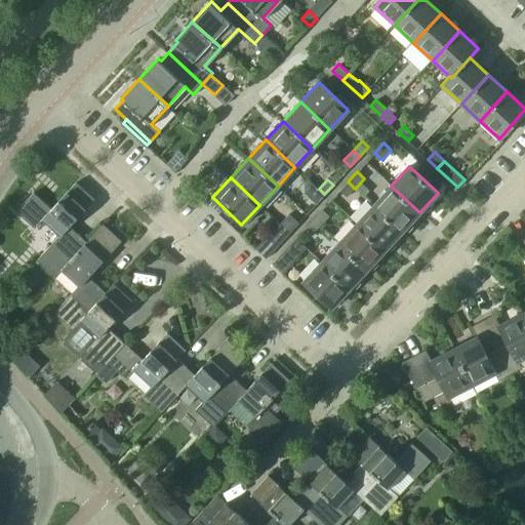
[(88,241),(88,240),(71,225),(94,198),(76,180),(51,207),(34,191),(16,209),(35,227),(43,217),(61,233),(52,242),(72,259),(88,241)]
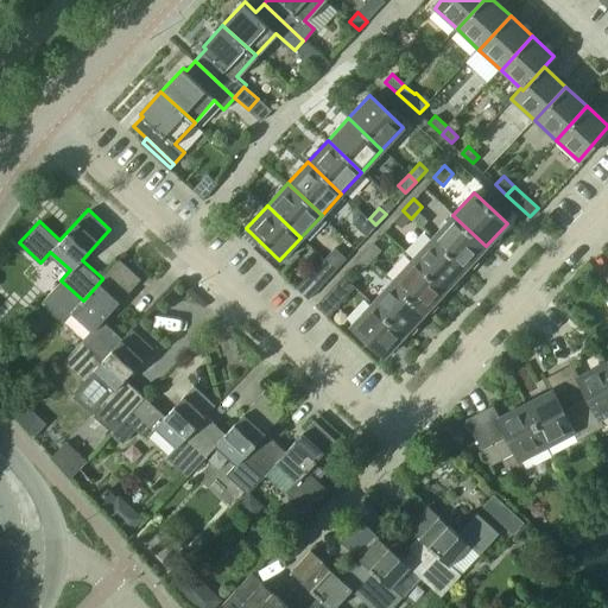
[(411,219),(403,210),(393,220),(401,229),(411,219)]
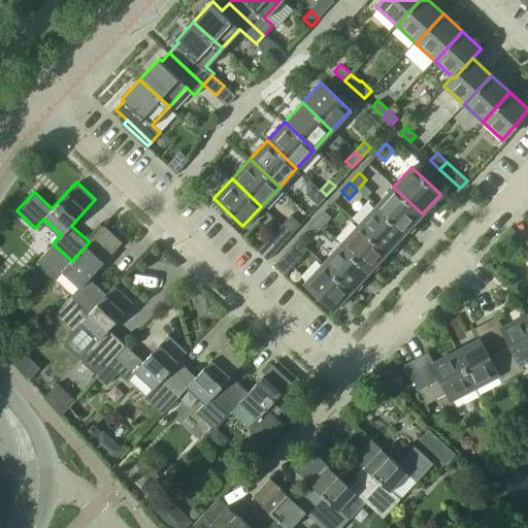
[(393,187),(375,206),(404,233),(422,213),(393,187)]
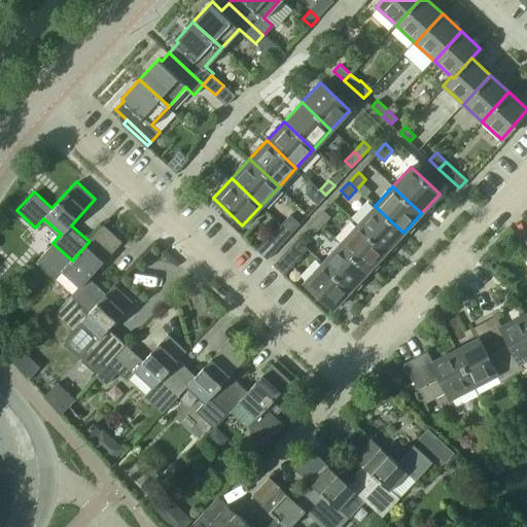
[(325,195),(320,189),(311,199),(317,205),(325,195)]
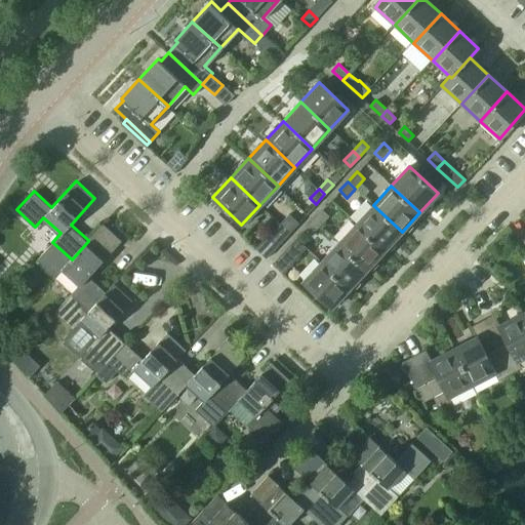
[(373,205),(356,224),(385,250),(402,232),(373,205)]
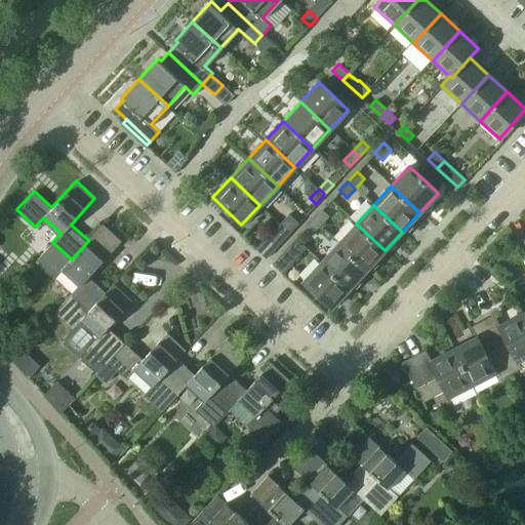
[(322,209),(313,218),(321,226),(329,215),(322,209)]
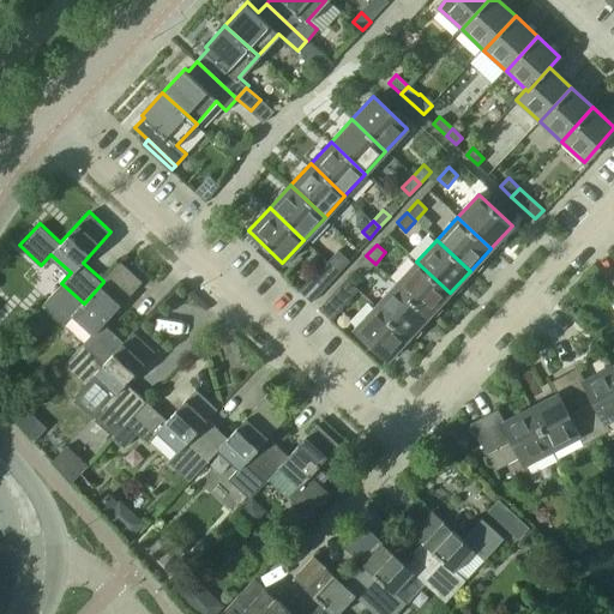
[(336,248),(325,260),(338,272),(349,260),(336,248)]
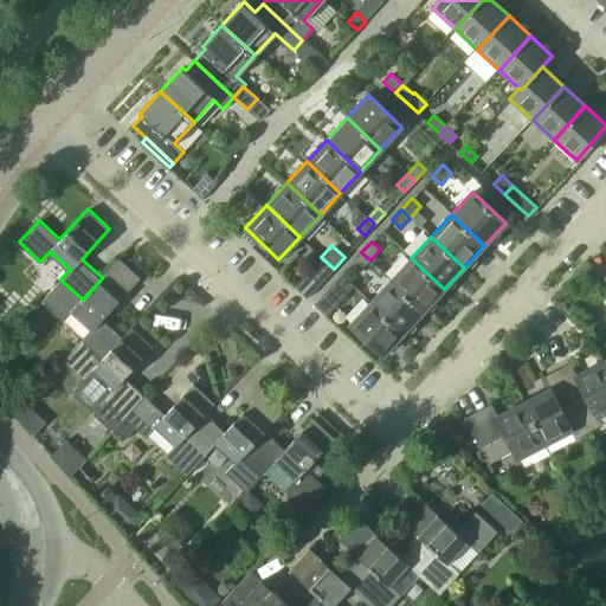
[(371,260),(361,252),(350,263),(360,272),(371,260)]
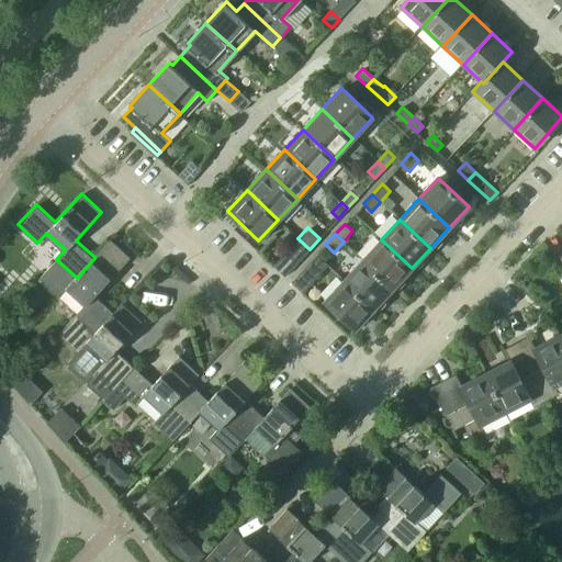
[(86,304),(77,314),(97,332),(115,312),(114,311),(97,294),(131,257),(111,238),(94,257),(94,258),(77,278),(56,259),(38,279),(58,296),(67,288),(86,304)]
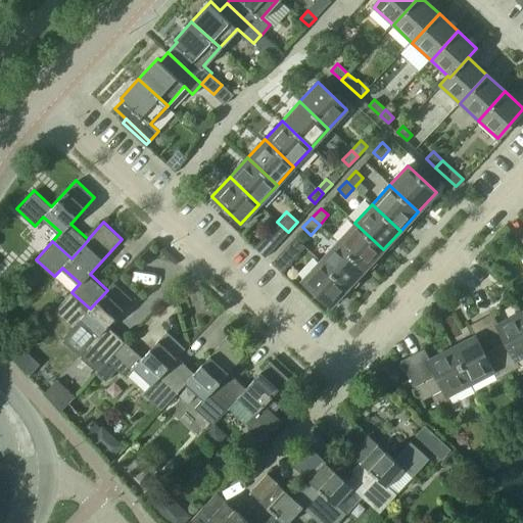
[(288,232),(277,222),(253,247),(265,257),(288,232)]
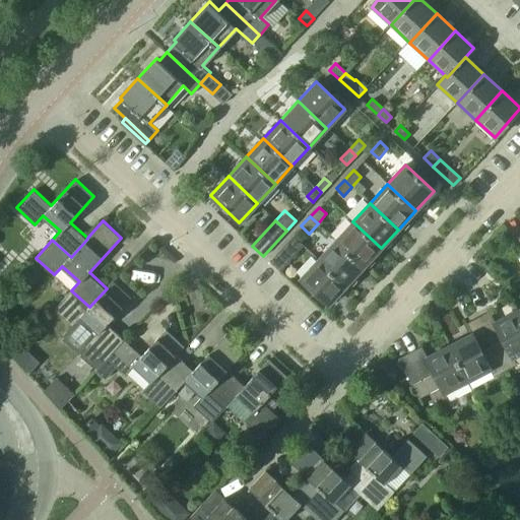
[(352,221),(335,240),(364,266),(381,248),(352,221)]
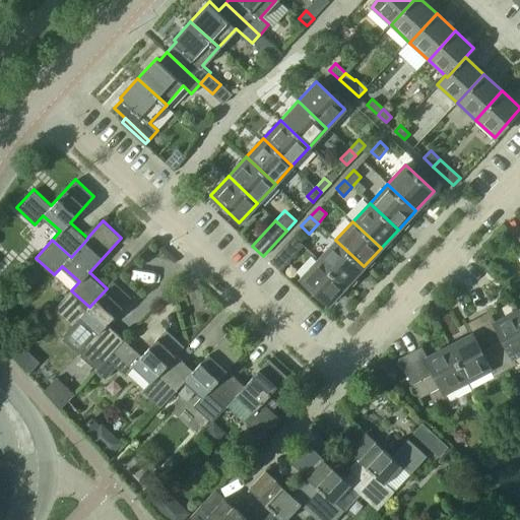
[(268,261),(278,270),(303,244),(293,235),(268,261)]
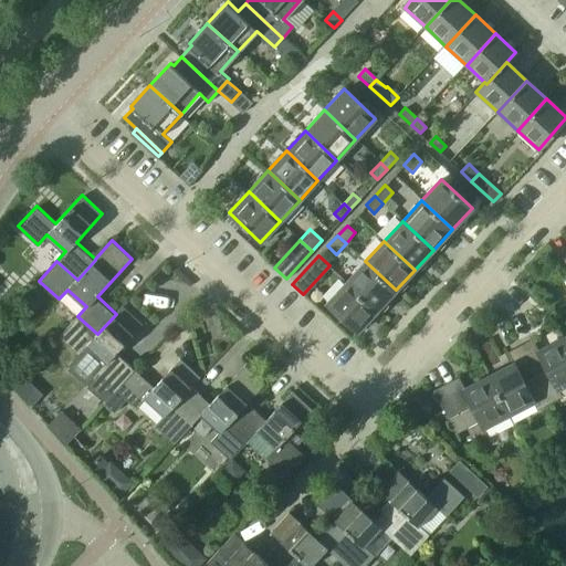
[(365,261),(346,282),(377,311),(396,290),(365,261)]
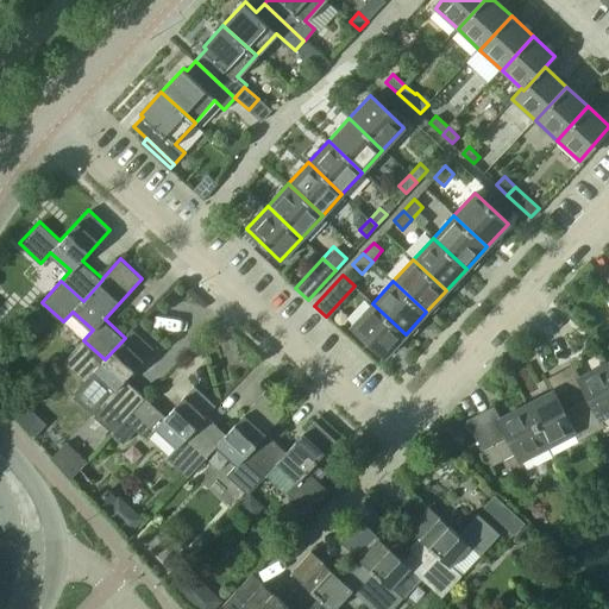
[(406,334),(372,303),(351,327),(384,357),(406,334)]
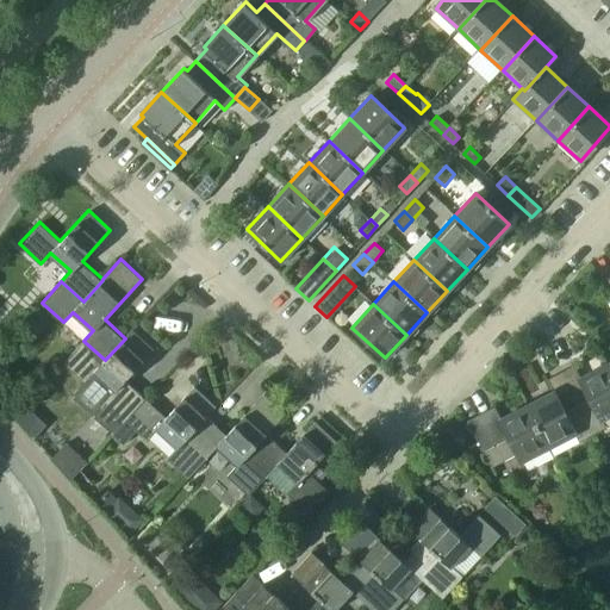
[(83,341),(64,361),(86,381),(95,371),(114,388),(105,398),(91,415),(113,435),(128,419),(147,398),(125,378),(154,346),(134,327),(124,337),(125,338),(105,360),(83,341)]
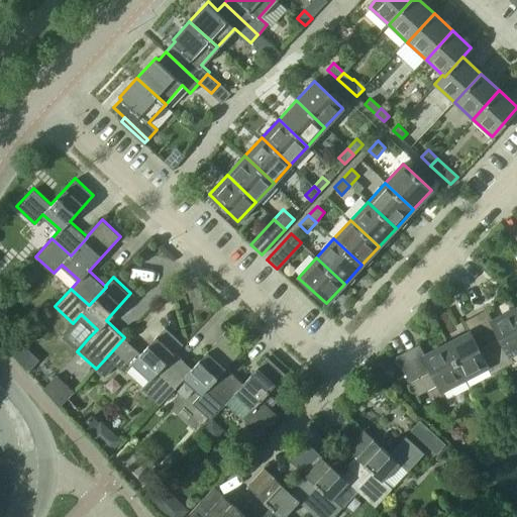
[(487,310),(475,316),(501,367),(508,363),(510,358),(509,355),(516,351),(516,314),(514,309),(492,320),(487,310)]
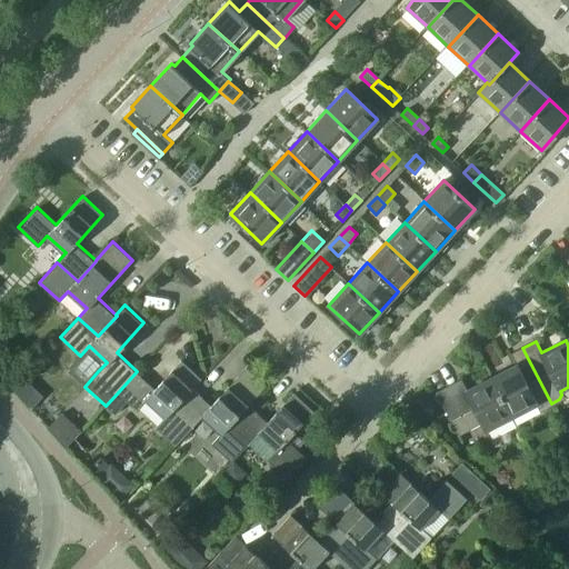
[(516,367),(491,379),(511,417),(537,403),(539,409),(551,403),(522,348),(510,355),(516,367)]
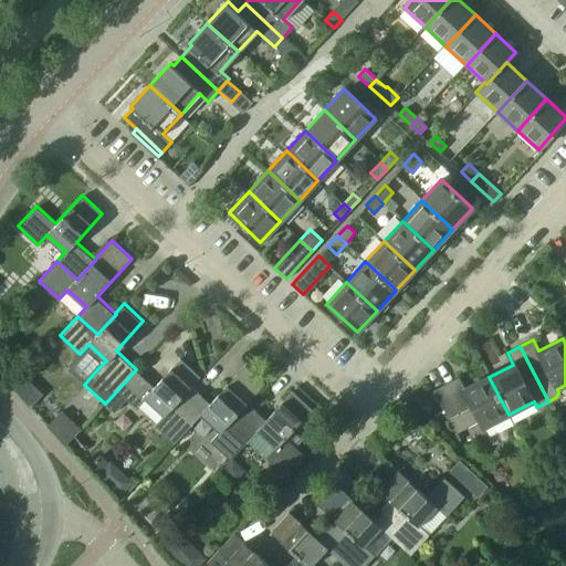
[(118,389),(105,404),(115,412),(128,398),(137,406),(145,397),(164,413),(155,423),(176,441),(192,422),(174,405),(191,385),(200,375),(180,356),(154,385),(136,369),(118,389)]
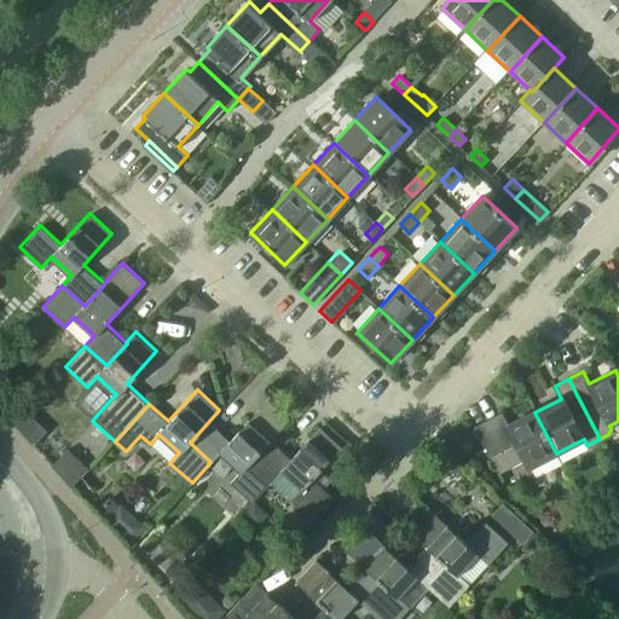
[(230,439),(209,421),(190,443),(210,462),(220,452),(241,470),(230,481),(253,502),(254,502),(273,480),(252,461),(271,440),(271,439),(290,417),(268,397),(230,439)]
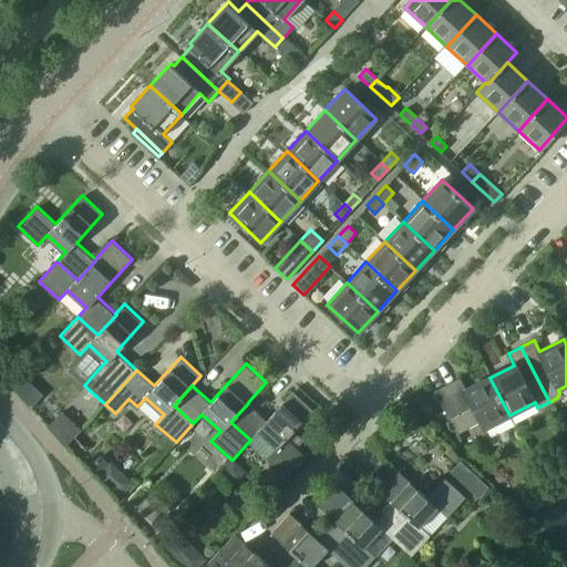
[(23,377),(12,389),(31,409),(43,395),(23,377)]
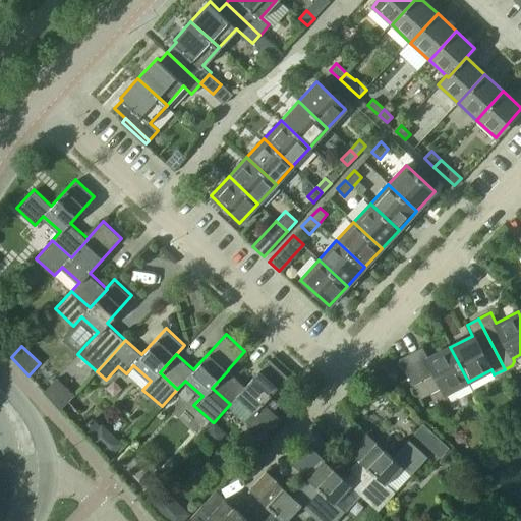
[(445,394),(468,382),(450,347),(428,358),(423,348),(400,360),(419,398),(442,387),(445,394)]
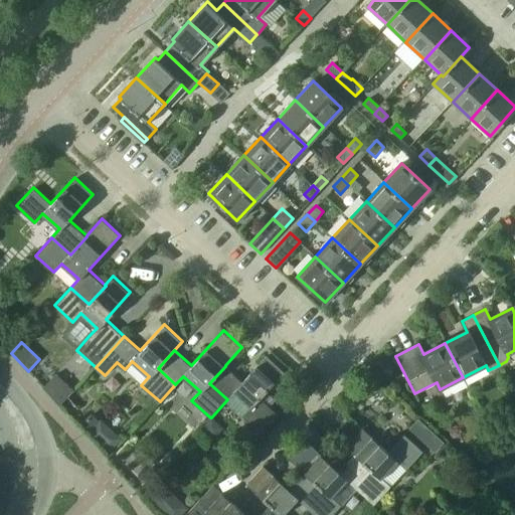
[(225,366),(209,383),(227,399),(234,391),(251,406),(243,415),(262,433),(279,414),(261,398),(285,371),(267,354),(242,381),(225,365),(225,366)]
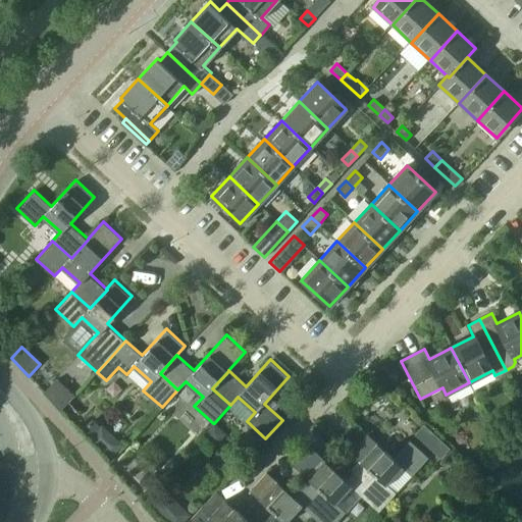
[(56,379),(44,394),(61,412),(74,397),(65,387),(56,379)]
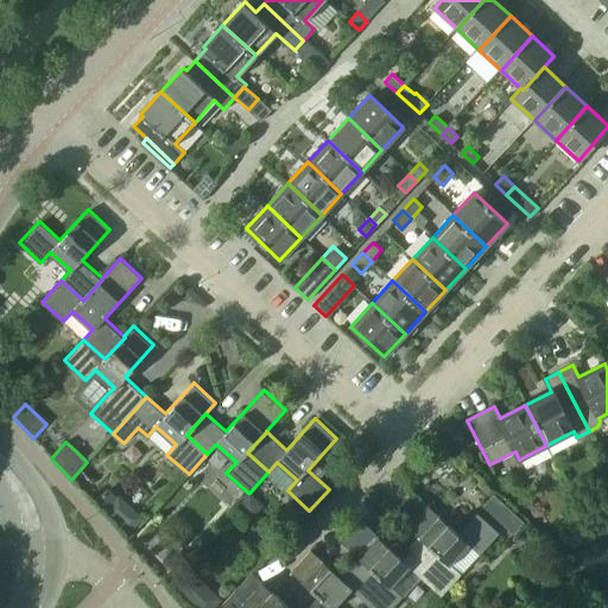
[(119,496),(106,511),(130,533),(143,519),(119,496)]
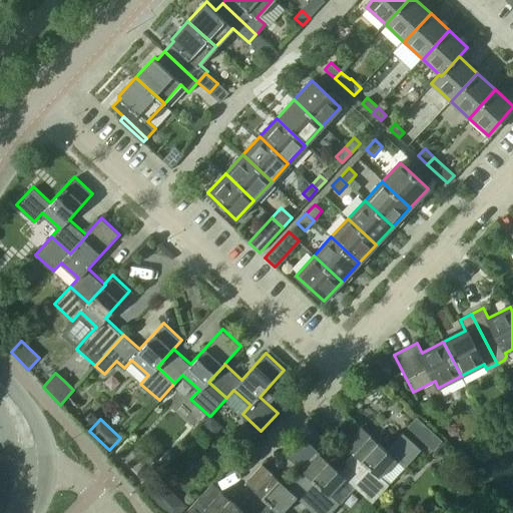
[(346,444),(354,451),(373,468),(356,487),(373,503),(389,484),(381,477),(397,460),(405,468),(421,450),(403,434),(388,450),(362,426),(346,444)]
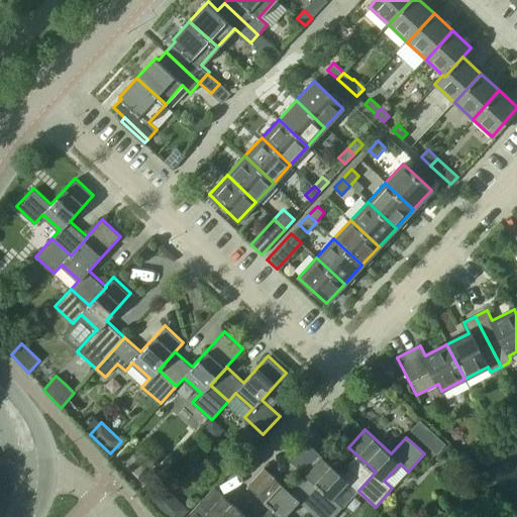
[(430,430),(421,440),(436,454),(445,444),(430,430)]
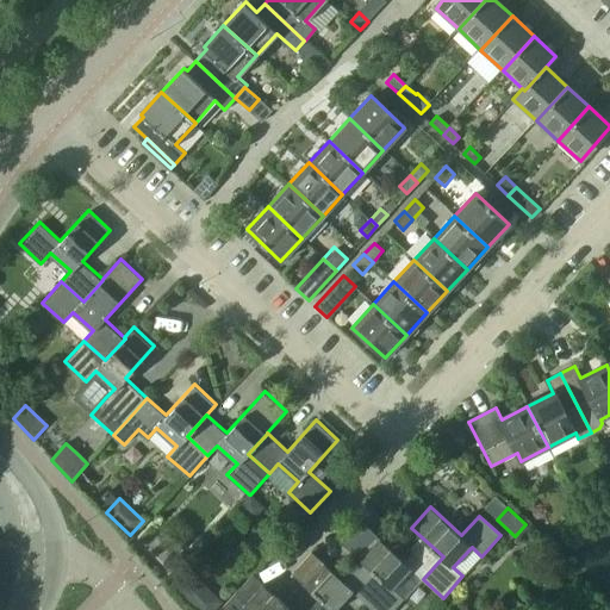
[(340,541),(361,560),(383,579),(362,601),(372,609),(394,609),(404,599),(393,590),(412,570),(423,579),(443,556),(421,536),(402,556),(361,518),(340,541)]
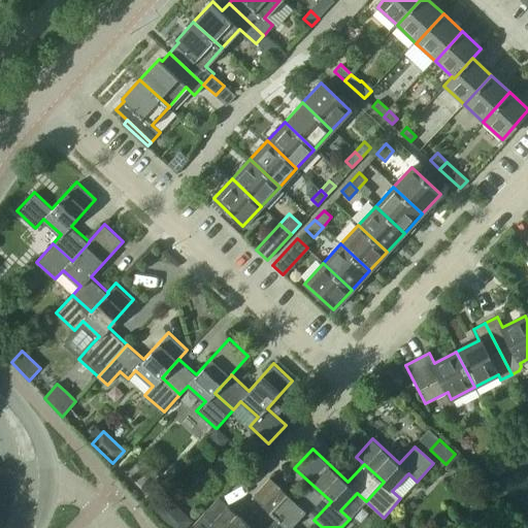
[(253,496),(262,504),(281,521),(273,527),(290,527),(305,513),(314,520),(331,501),(312,485),(297,501),(270,477),(253,496)]
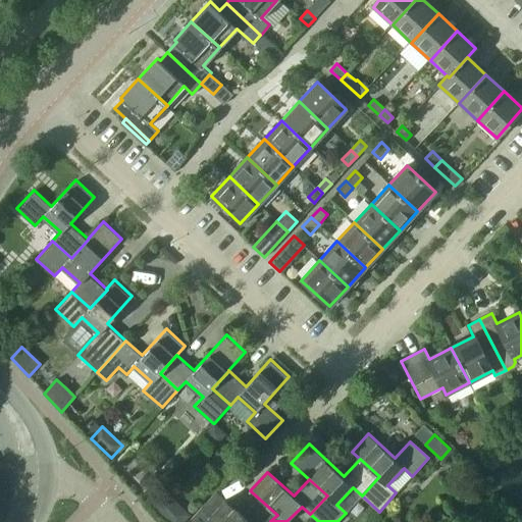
[(217,490),(192,518),(196,521),(270,521),(277,515),(259,499),(245,515),(217,490)]
